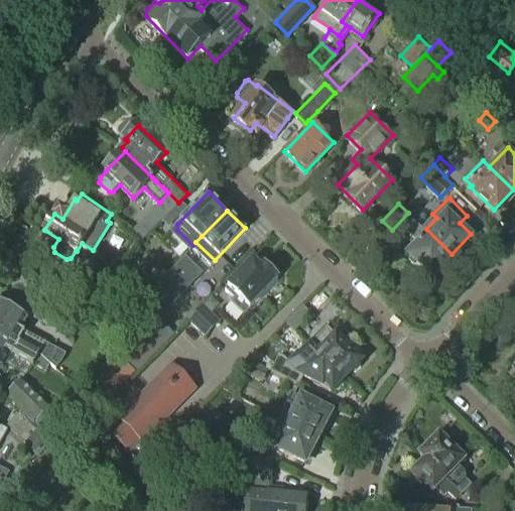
[(432,274),(452,254),(425,230),(426,229),(420,224),(412,231),(418,237),(406,250),(432,274)]
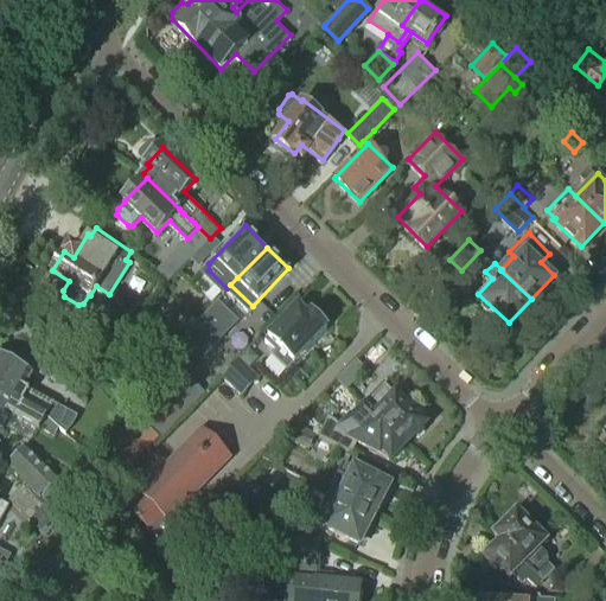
[(205,353),(238,319),(218,299),(185,333),(205,353)]
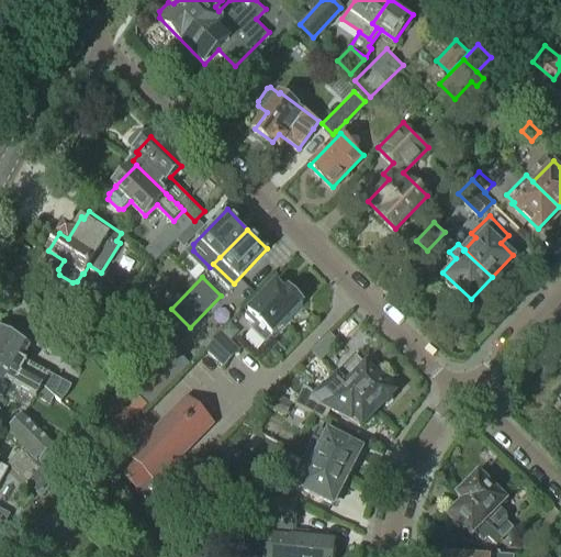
[(285,291),(277,282),(247,313),(257,323),(251,327),(265,341),(303,303),(289,289),(285,291)]
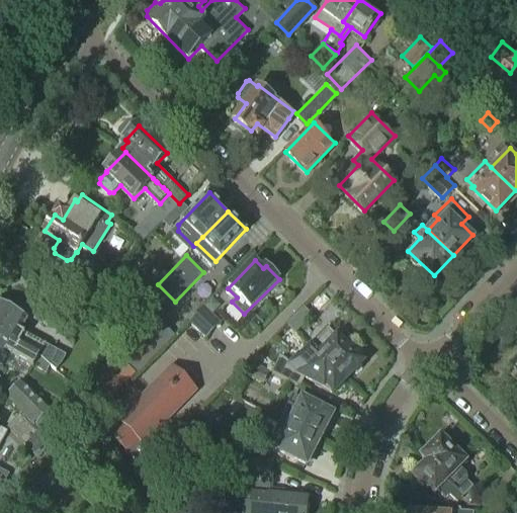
[(211,296),(204,304),(211,311),(219,304),(211,296)]
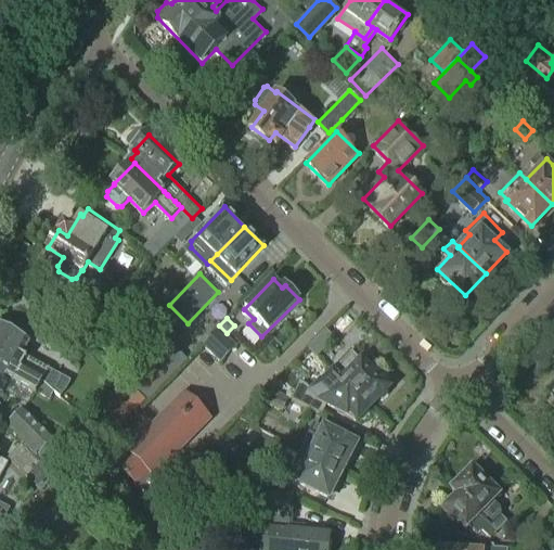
[(0,354),(41,378),(54,389),(54,388),(61,393),(67,386),(72,376),(27,354),(23,352),(29,340),(0,323),(0,354)]
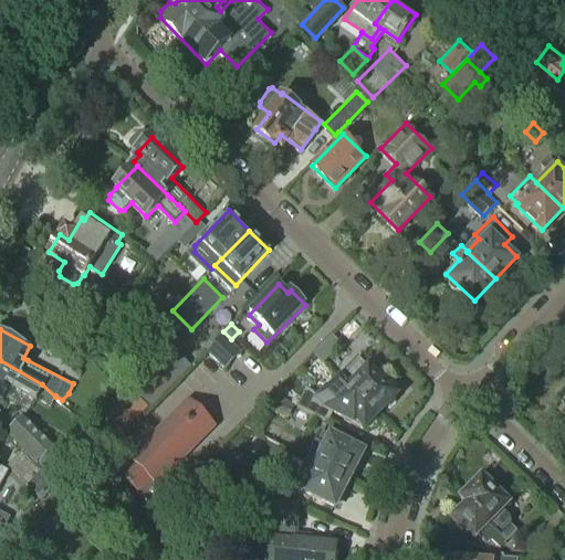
[(226,367),(242,349),(231,339),(223,331),(207,348),(226,367)]
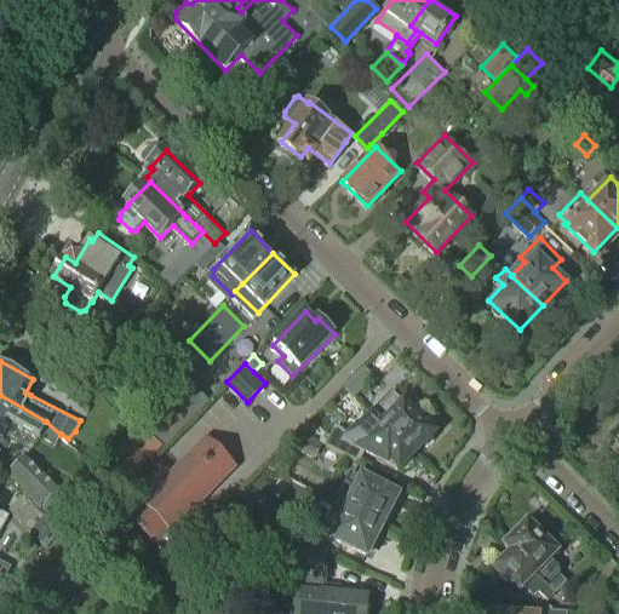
[(135,414),(143,422),(165,442),(167,445),(211,399),(179,368),(135,414)]
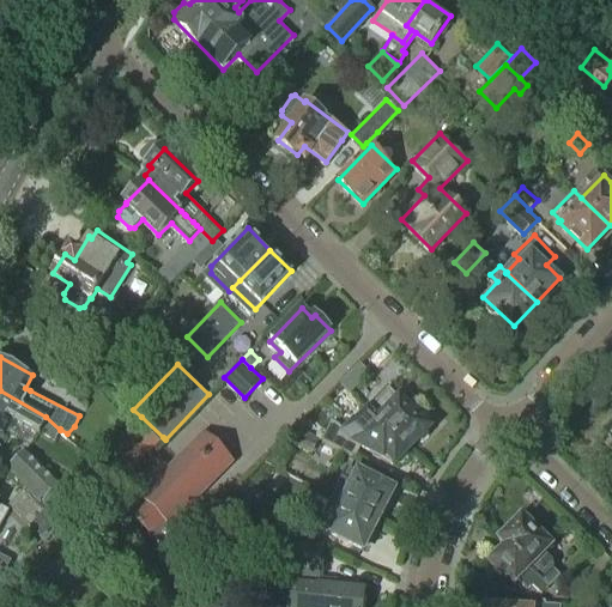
[(429,432),(429,429),(431,425),(412,407),(412,404),(406,399),(403,399),(388,384),(368,406),(380,417),(411,447),(419,438),(423,438),(429,432)]
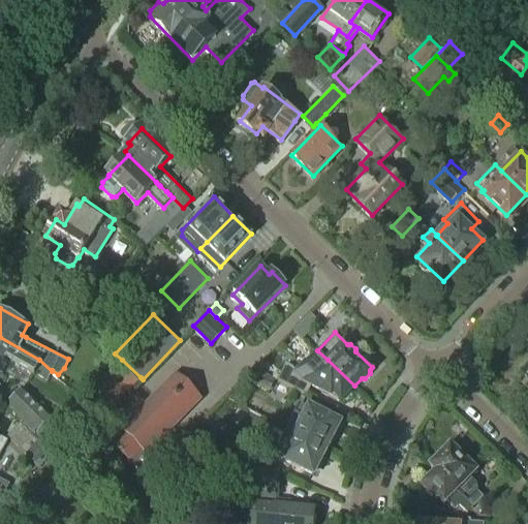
[(39,360),(0,337),(0,368),(3,370),(9,358),(47,378),(52,371),(39,360)]
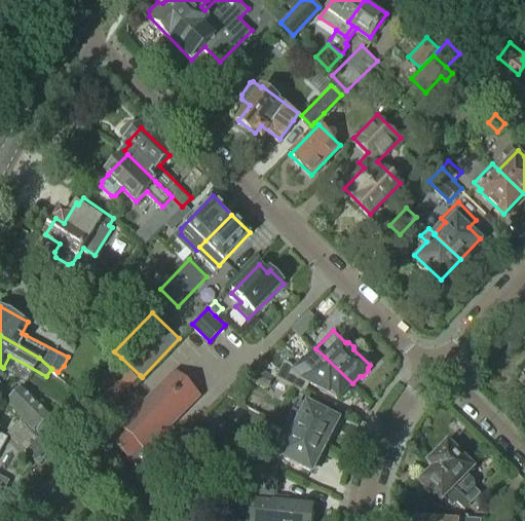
[(342,394),(345,395),(350,388),(350,385),(352,383),(326,358),(315,348),(296,368),(291,363),(286,360),(277,375),(305,389),(309,380),(339,396),(342,394)]
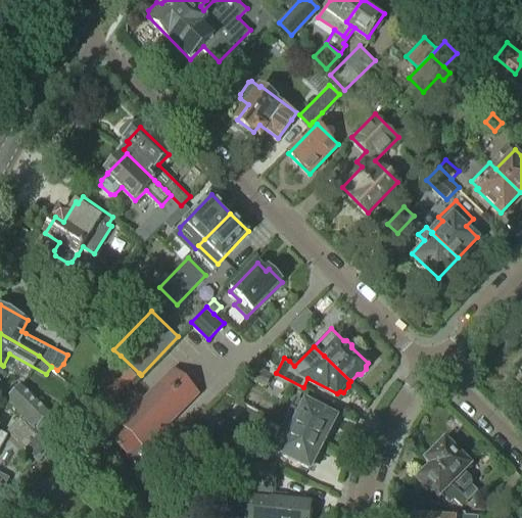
[(121,356),(89,387),(106,405),(139,373),(121,356)]
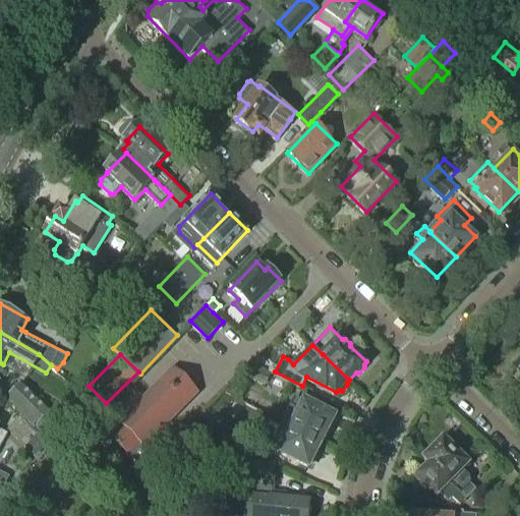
[(249,375),(264,382),(270,371),(255,363),(249,375)]
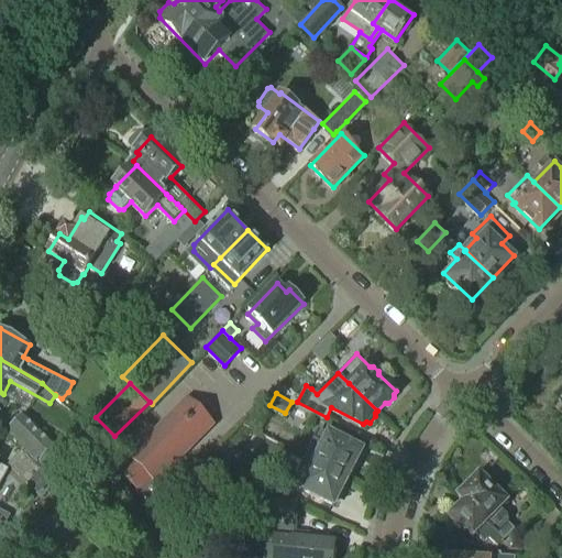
[(157,480),(213,423),(200,409),(187,396),(130,455),(124,449),(112,462),(150,499),(162,485),(157,480)]
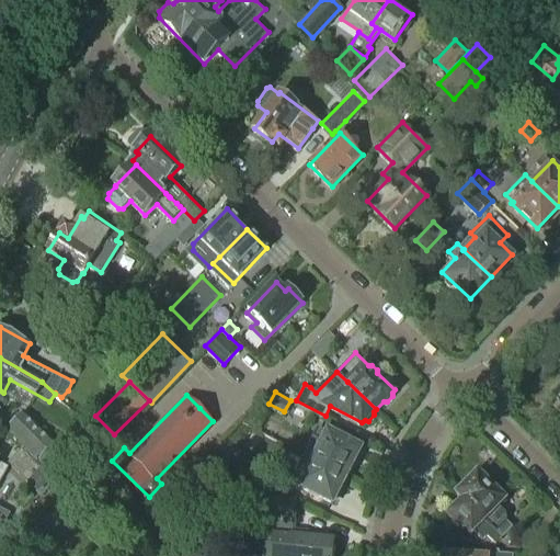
[(52,445),(57,440),(25,408),(6,428),(37,460),(38,457),(52,445)]
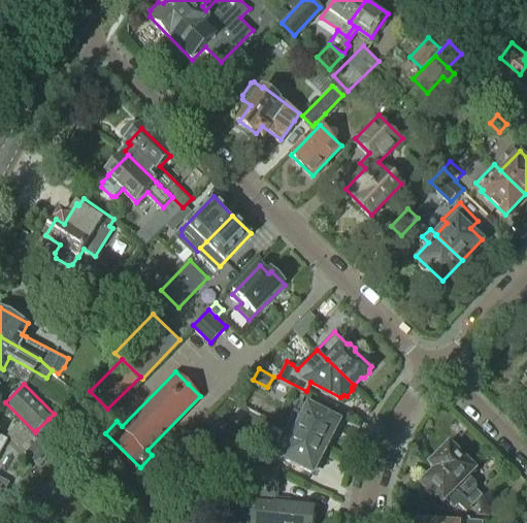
[(296,430),(327,446),(339,420),(309,404),(308,405),(299,400),(287,425),(296,430)]
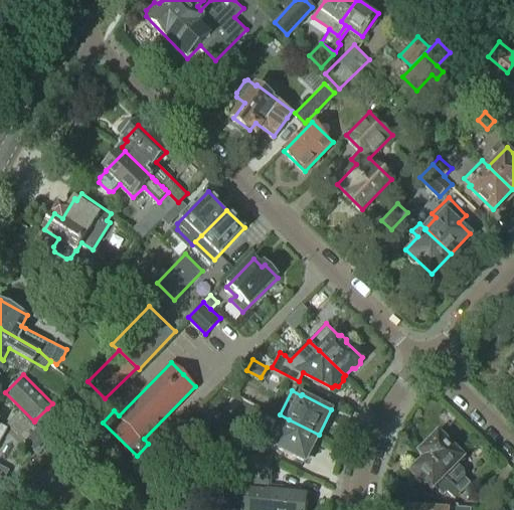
[(199,413),(212,420),(218,409),(205,402),(199,413)]
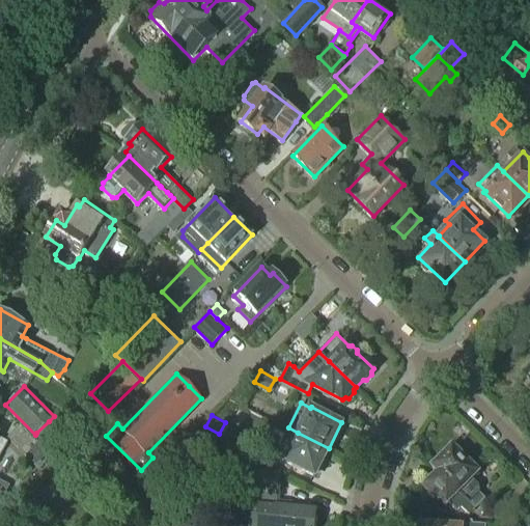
[(49,421),(36,433),(54,450),(65,439),(49,421)]
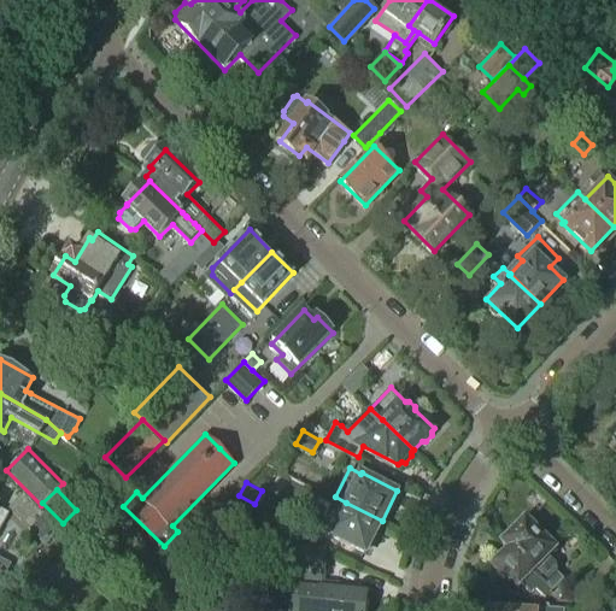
[(30,526),(45,511),(24,492),(10,507),(30,526)]
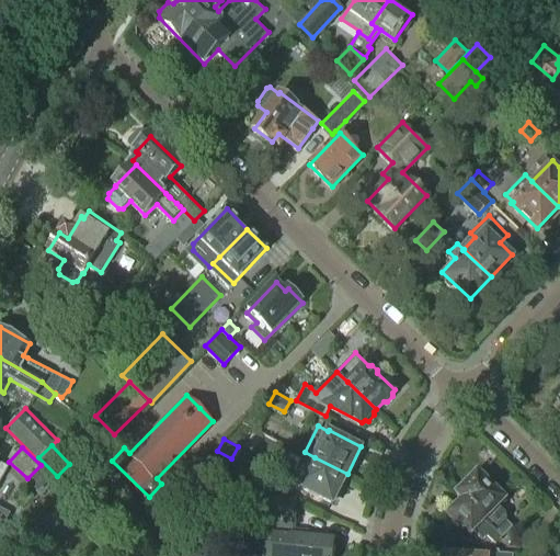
[(333,501),(347,474),(315,457),(305,452),(292,479),(300,484),(300,485),(333,501)]
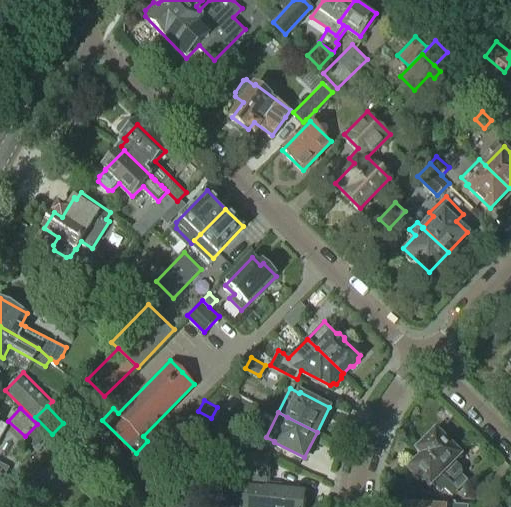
[(203,418),(192,413),(185,420),(195,425),(203,418)]
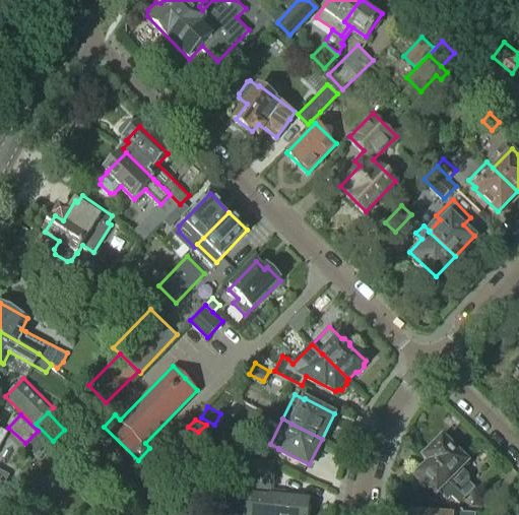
[(0,489),(1,490),(9,474),(0,468),(0,441),(6,430),(0,426),(0,489)]
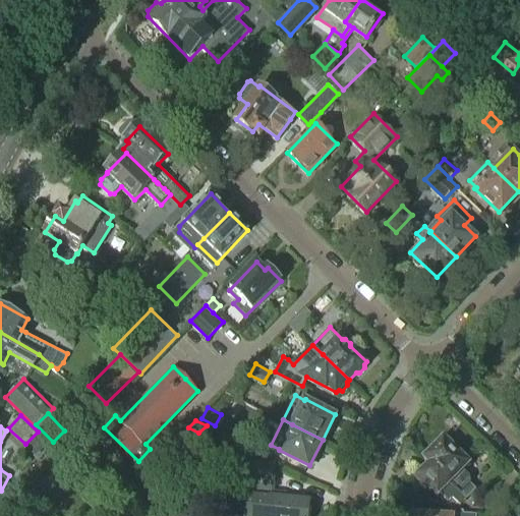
[(469,462),(444,437),(442,438),(439,438),(432,444),(432,449),(424,456),(428,460),(428,459),(450,480),(458,489),(458,488),(466,497),(473,490),(475,488),(470,482),(469,475),(462,468),(469,462)]
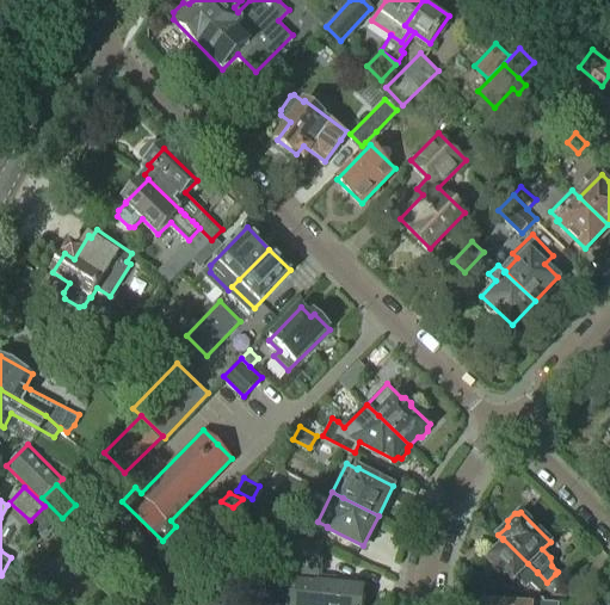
[(305,539),(281,537),(277,572),(291,573),(287,604),(363,604),(364,596),(362,596),(363,586),(331,582),(332,574),(318,573),(321,549),(309,548),(310,542),(305,539)]
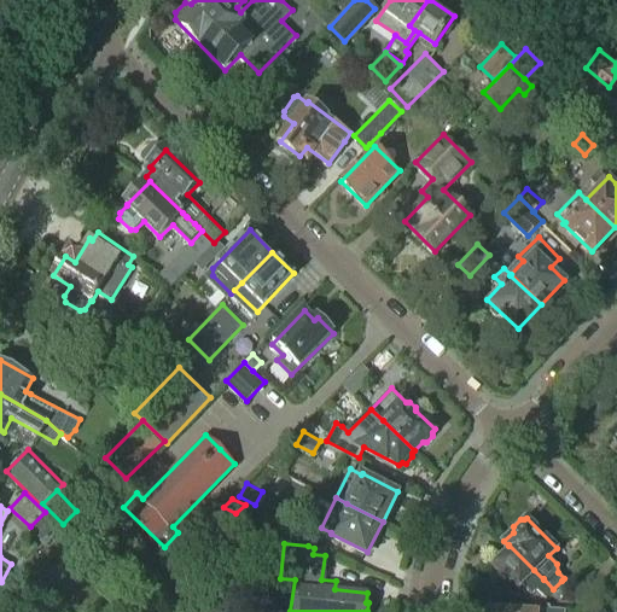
[(543,580),(534,570),(508,545),(508,546),(498,557),(498,561),(494,564),(511,581),(513,577),(521,584),(523,582),(533,590),(536,586),(546,595),(553,589),(543,578),(543,580)]
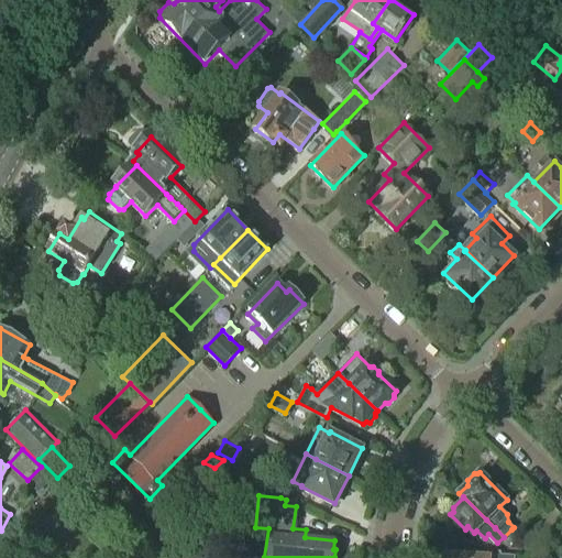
[(149,503),(143,509),(152,516),(161,507),(156,503),(149,503)]
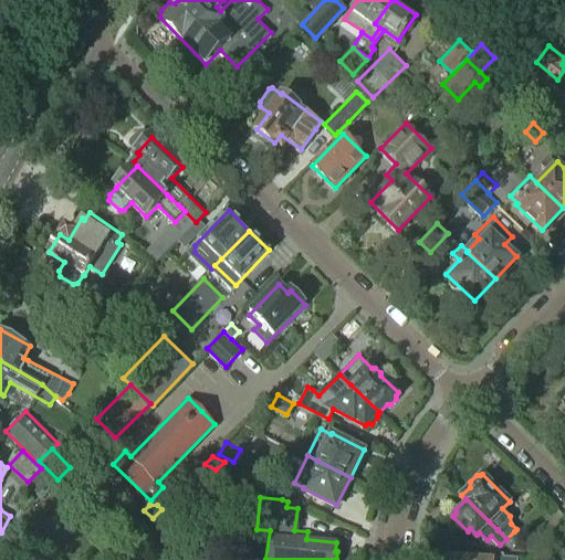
[(534,529),(525,539),(536,549),(546,539),(534,529)]
